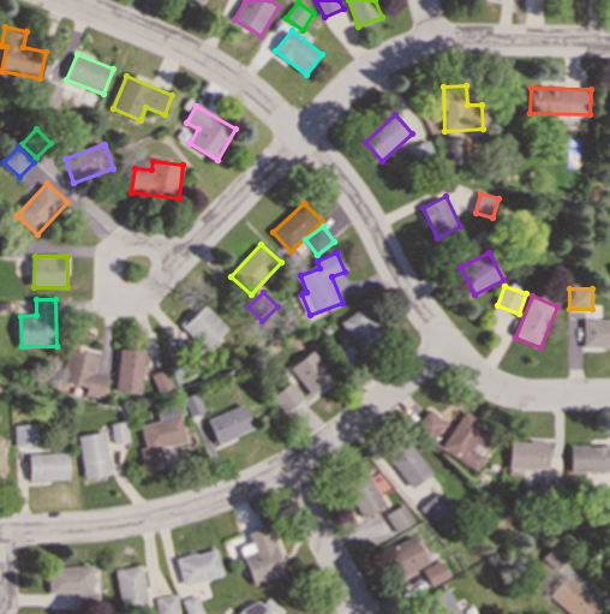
[(229,329),(207,304),(184,326),(207,351),(229,329)]
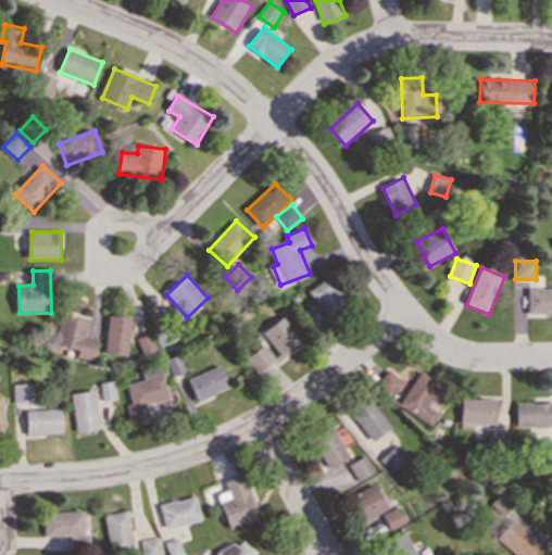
[(310,291),(329,319),(350,304),(331,277),(310,291)]
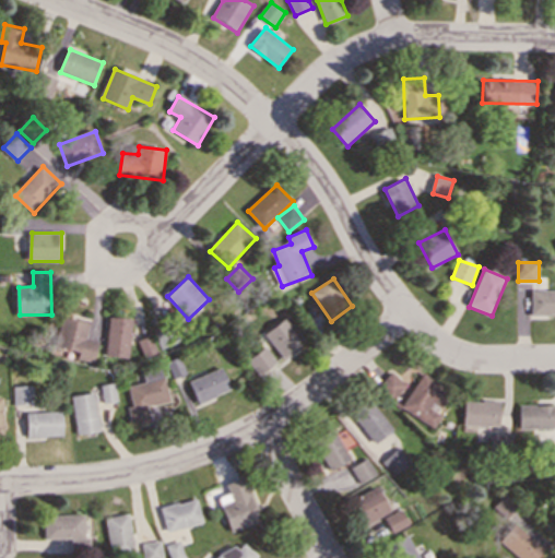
[(554,289),(532,291),(533,316),(554,315),(554,289)]
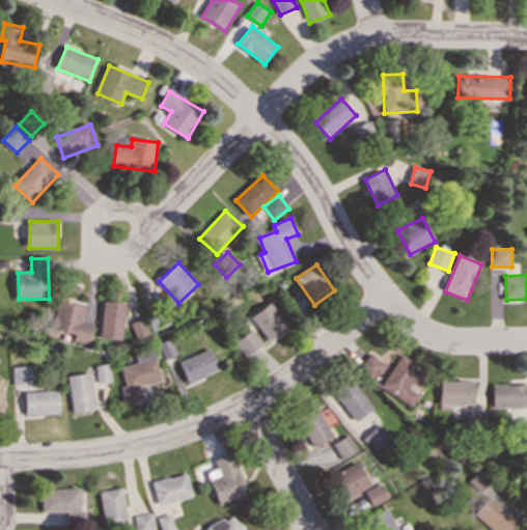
[(292,324),(274,301),(253,317),(271,340),(292,324)]
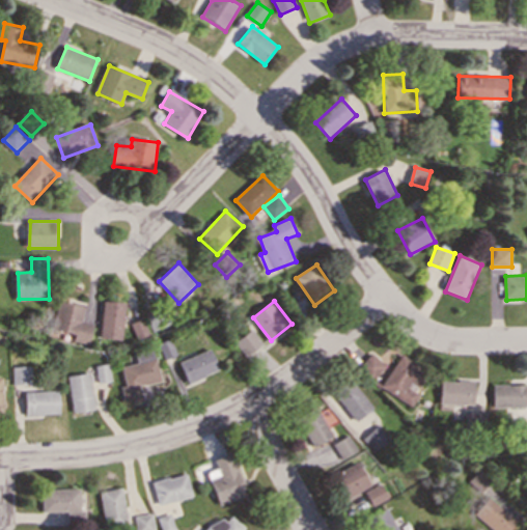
[(91,345),(95,324),(84,322),(87,307),(60,302),(57,317),(56,317),(54,329),(74,333),(72,341),(91,345)]
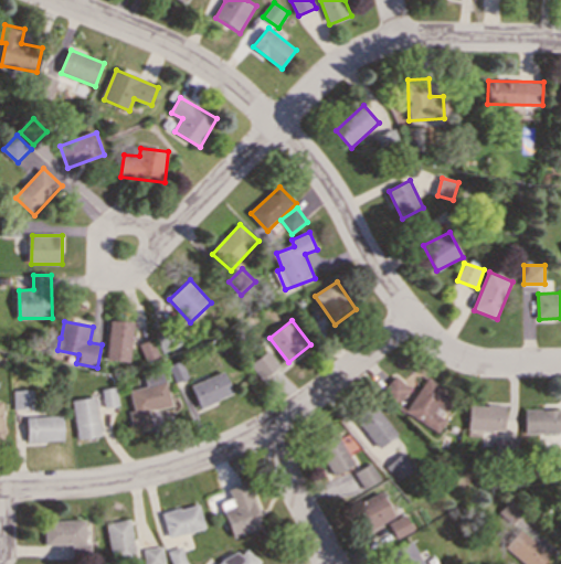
[(135,322),(110,321),(109,361),(134,362),(135,322)]
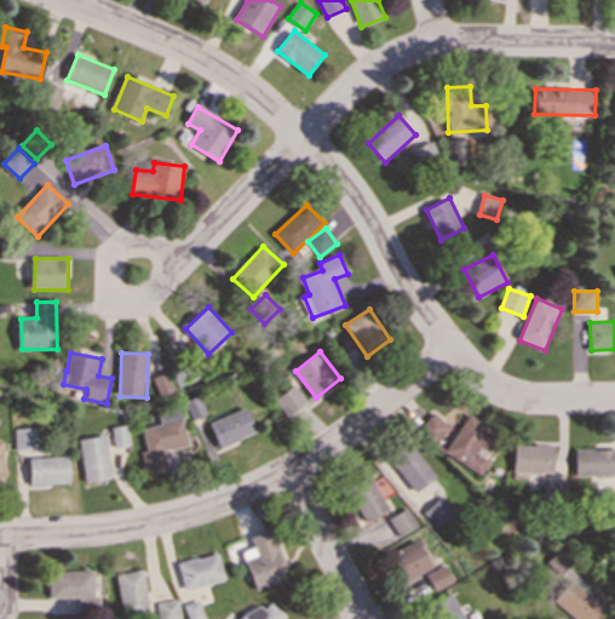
[(291,418),(310,402),(295,385),(276,401),(291,418)]
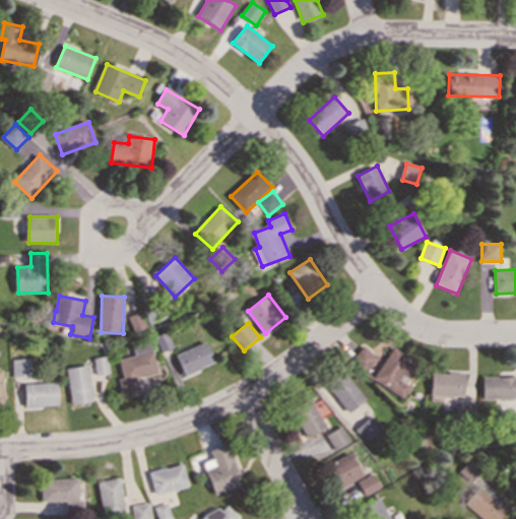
[(185,375),(216,364),(209,343),(178,353),(185,375)]
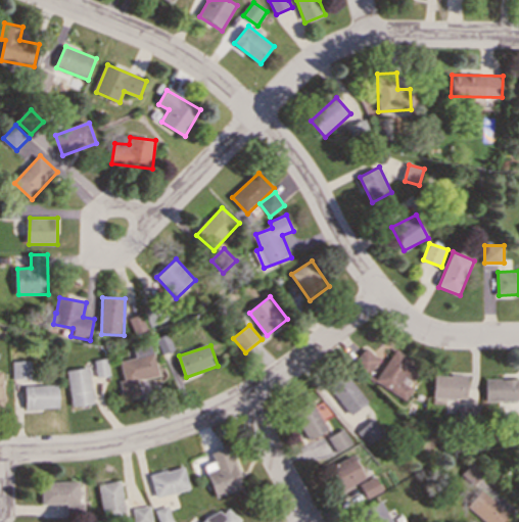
[(122,362),(127,381),(123,382),(127,398),(143,394),(140,381),(158,377),(151,346),(136,350),(137,359),(122,362)]
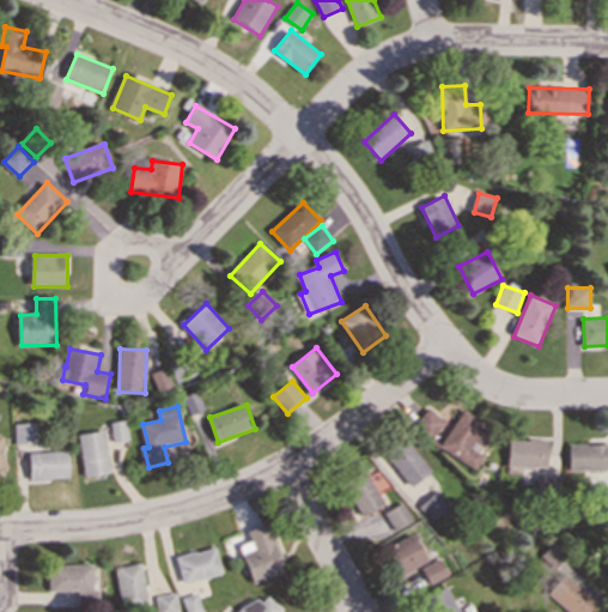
[(442,448),(479,470),(486,456),(481,454),(497,429),(464,410),(456,425),(429,410),(419,425),(445,441),(442,448)]
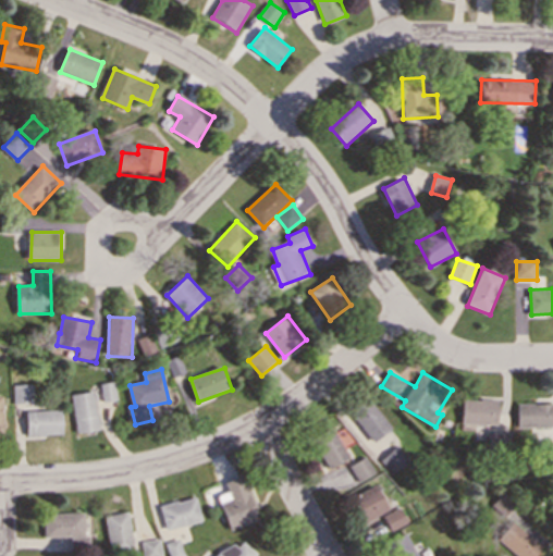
[(35,384),(16,385),(16,405),(36,404),(35,384)]
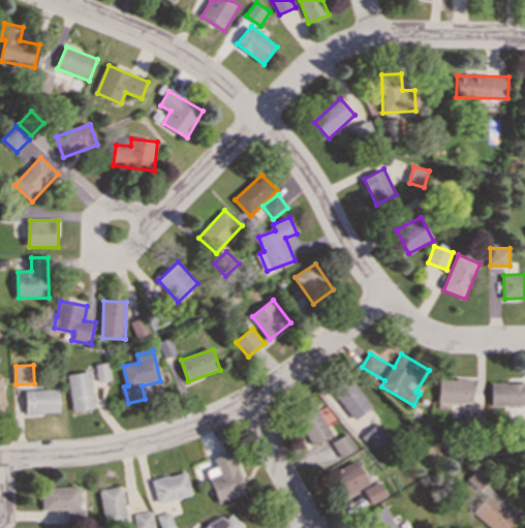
[(97,408),(91,372),(69,376),(75,411),(97,408)]
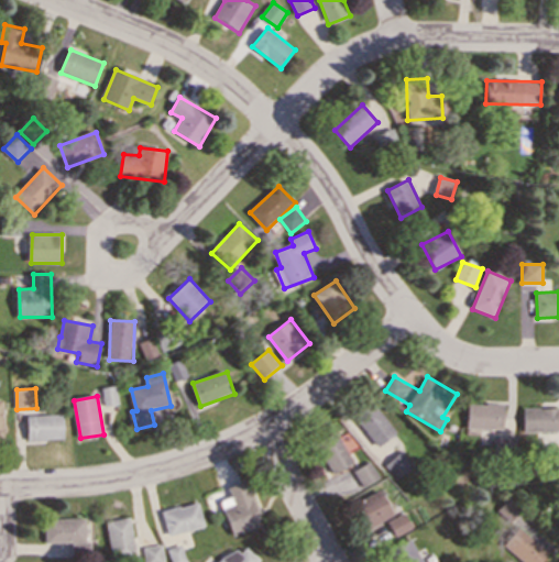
[(469,428),(505,429),(506,405),(470,404),(469,428)]
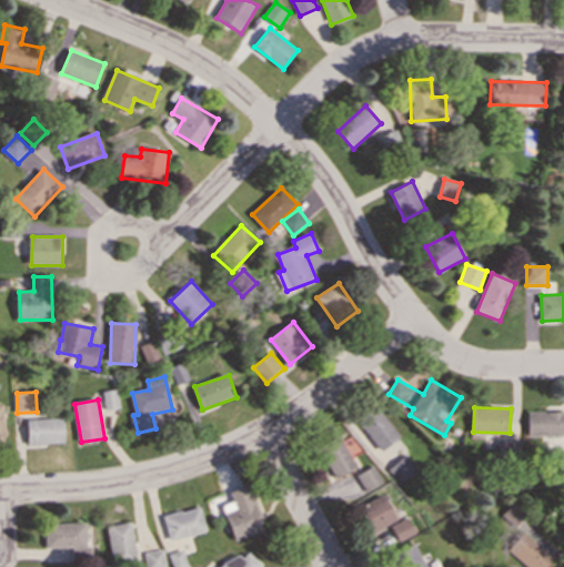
[(403,436),(380,409),(362,424),(384,452),(403,436)]
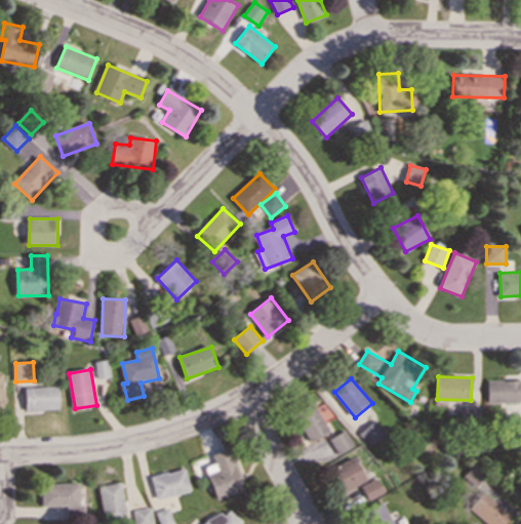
[(488,381),(489,402),(520,402),(520,380),(488,381)]
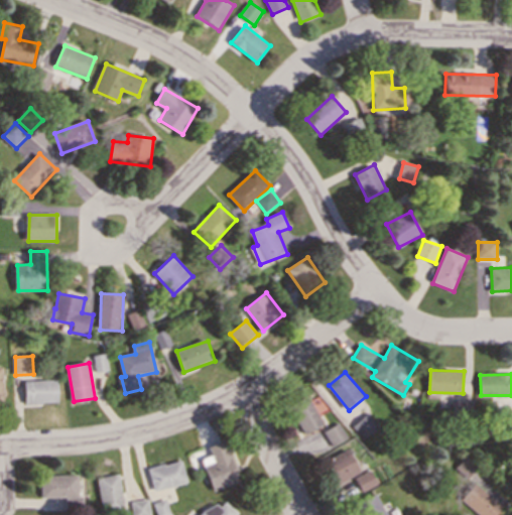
[(26,381),(26,403),(59,403),(59,380),(26,381)]
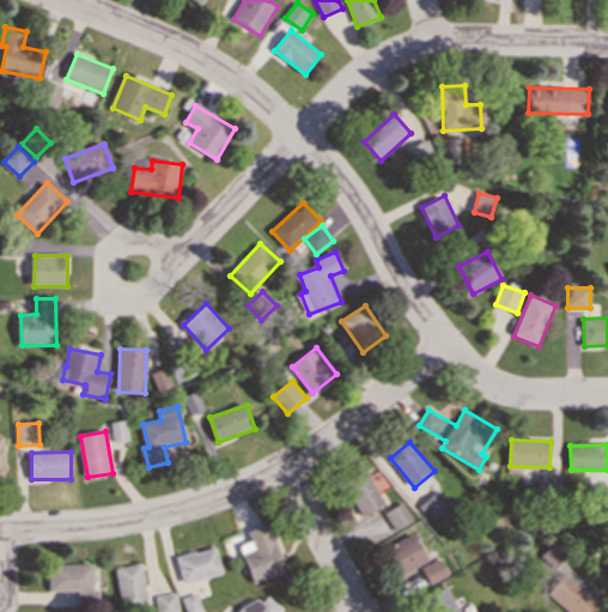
[(348,479),(362,515),(384,507),(371,471),(348,479)]
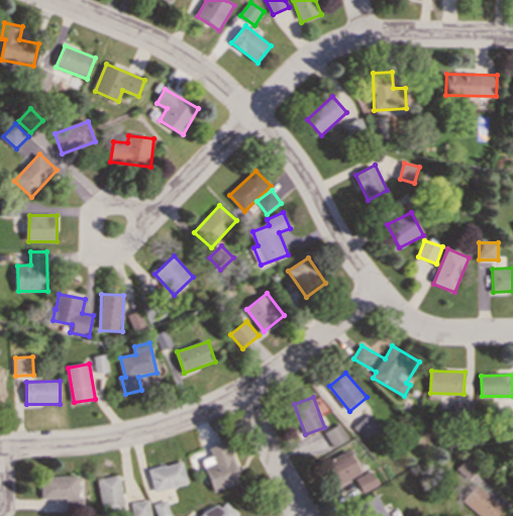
[(367,441),(382,429),(372,415),(355,427),(367,441)]
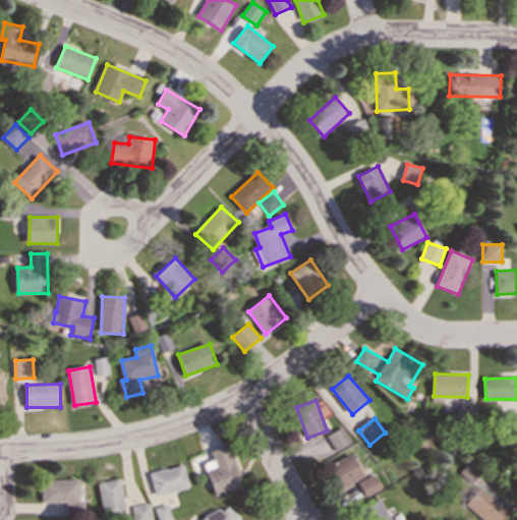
[(353,443),(344,427),(330,436),(338,451),(353,443)]
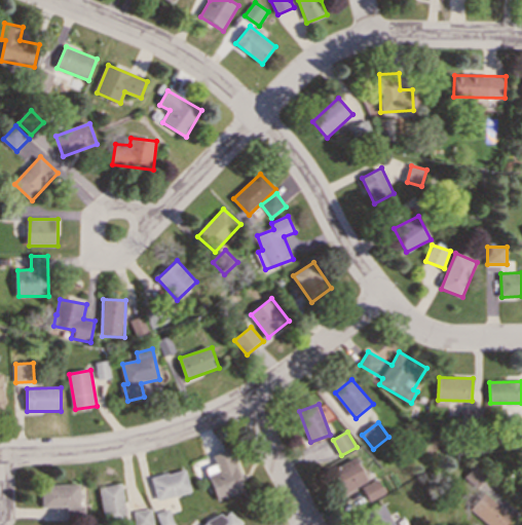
[(248,491),(232,449),(215,455),(218,464),(208,469),(219,500),(248,491)]
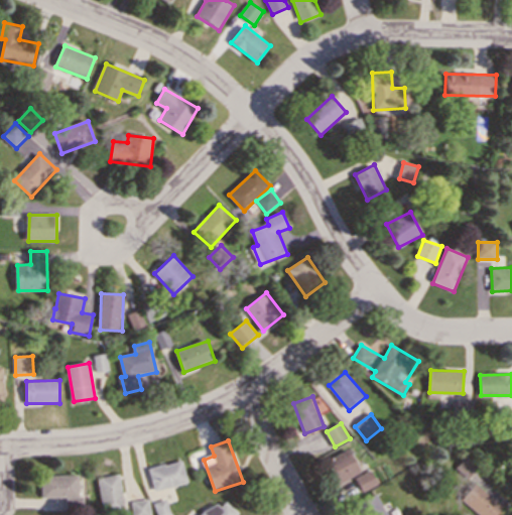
[(327,462),(341,485),(362,472),(349,449),(327,462)]
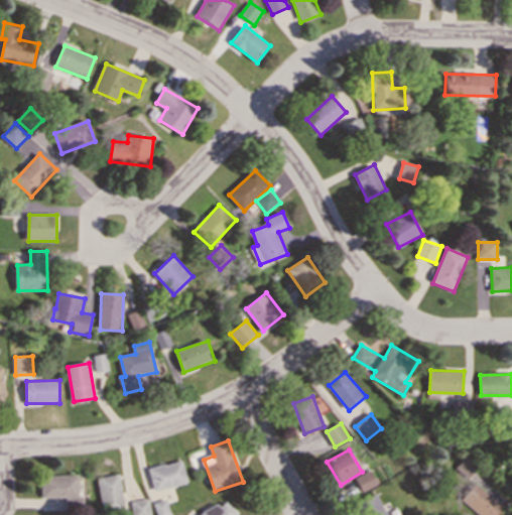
[(151,469),(156,492),(189,483),(184,461),(151,469)]
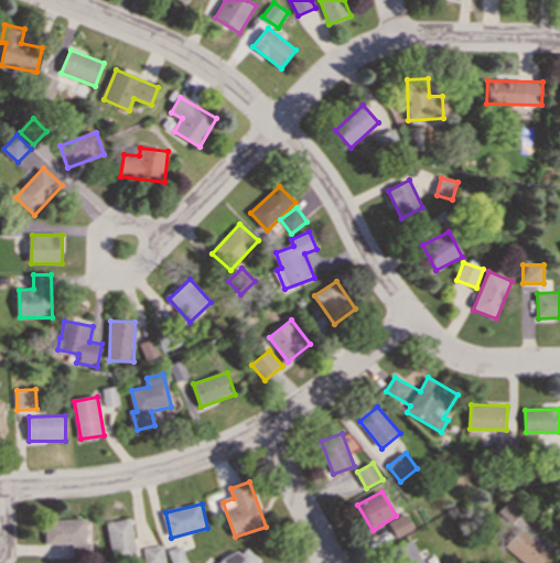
[(390,521),(397,538),(413,531),(407,515),(390,521)]
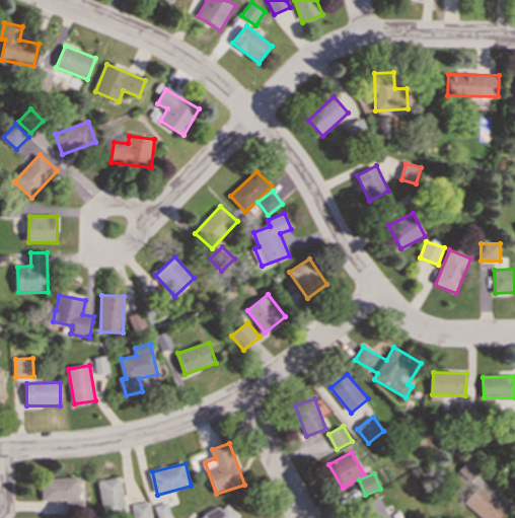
[(99,482),(105,516),(128,512),(122,477),(99,482)]
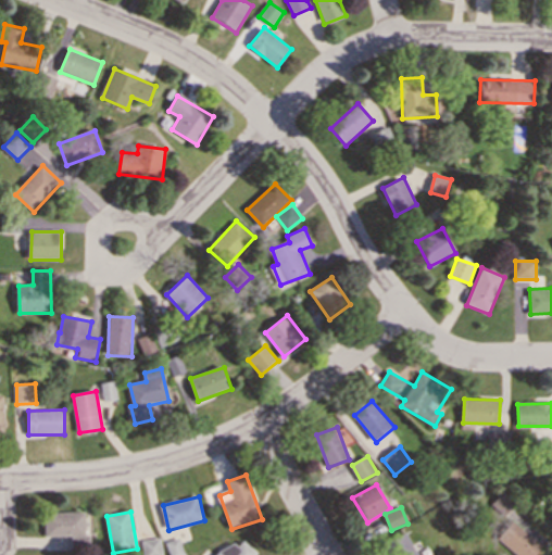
[(47,537),(87,535),(86,513),(46,513),(47,537)]
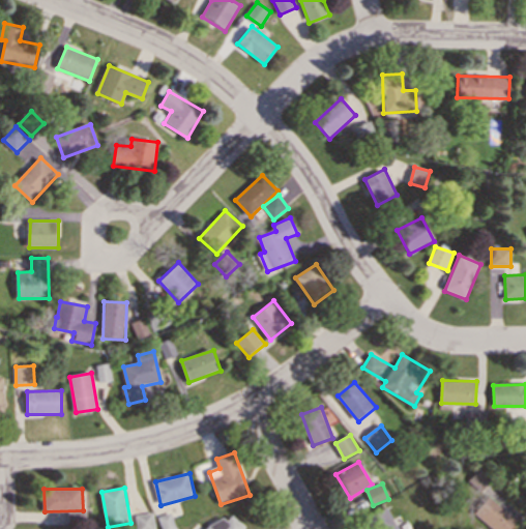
[(475,513),(494,528),(510,528),(519,520),(490,496),(475,513)]
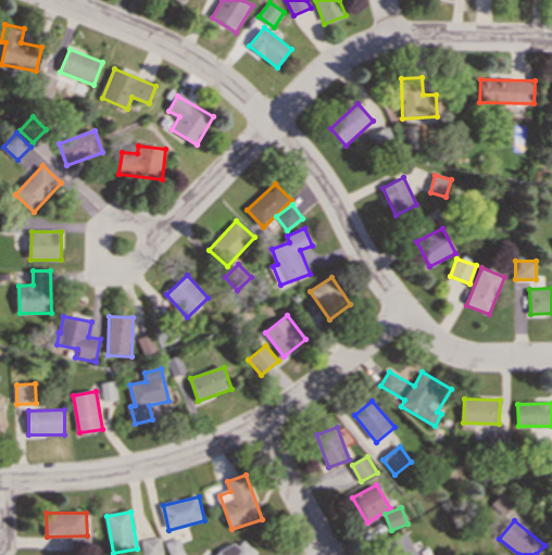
[(387,543),(392,554),(417,554),(408,533),(387,543)]
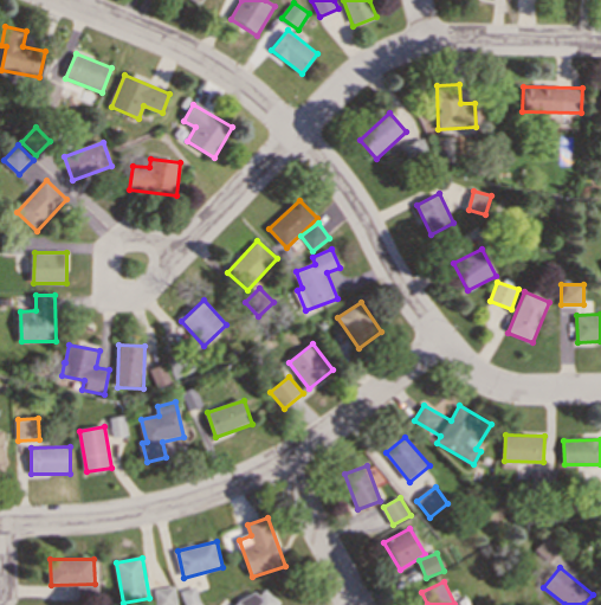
[(179,604),(178,587),(156,590),(157,604),(179,604)]
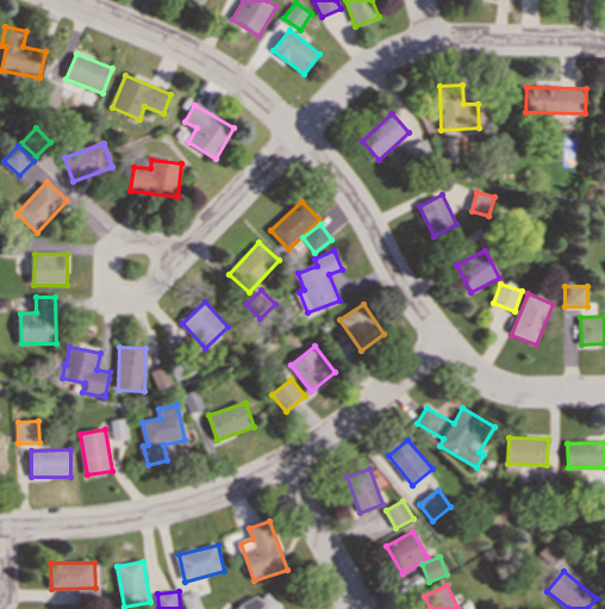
[(281,608),(282,607),(268,595),(263,601),(259,597),(242,606),(239,608),(281,608)]
